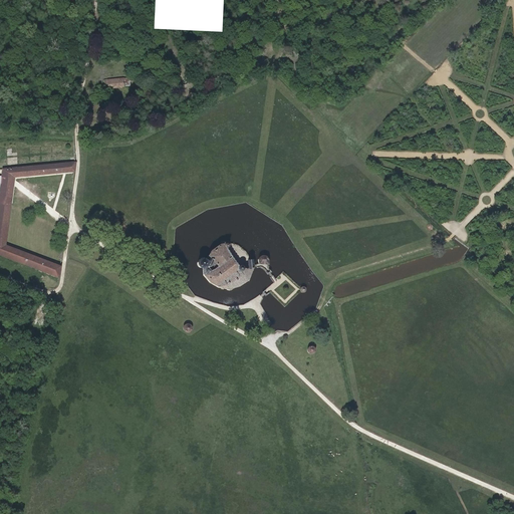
[(123,78),(123,77),(103,79),(104,84),(107,84),(107,88),(124,87),(124,86),(123,78)]
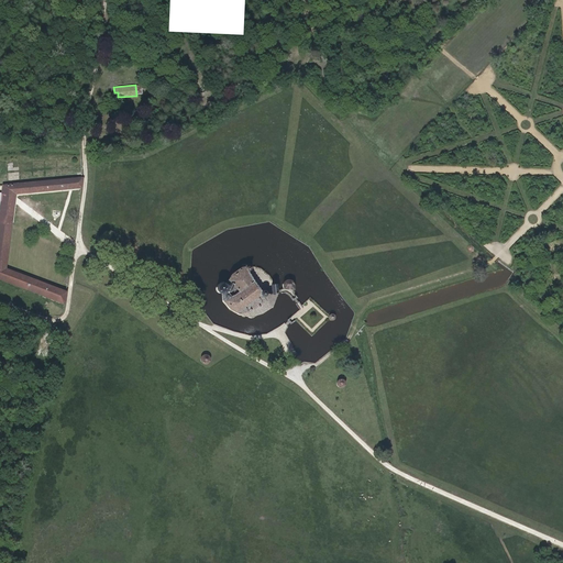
[(145,89),(145,85),(135,86),(136,95),(143,95),(142,89),(145,89)]
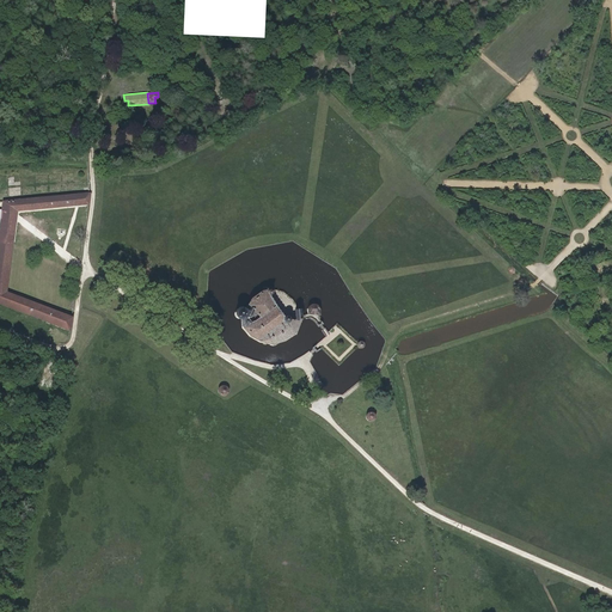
[(0,240),(13,244),(17,210),(37,208),(89,203),(90,194),(89,194),(2,201),(2,209),(0,220),(0,224),(0,240)]
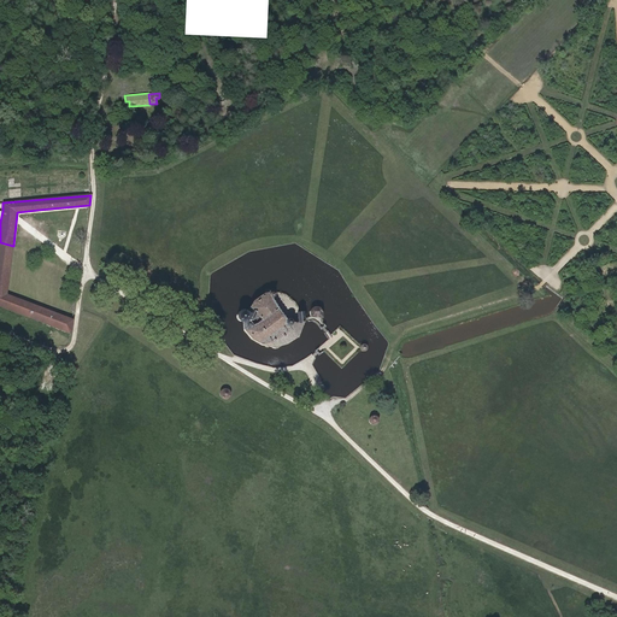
[(72,319),(6,294),(13,246),(0,242),(0,305),(69,333),(70,333),(72,319)]
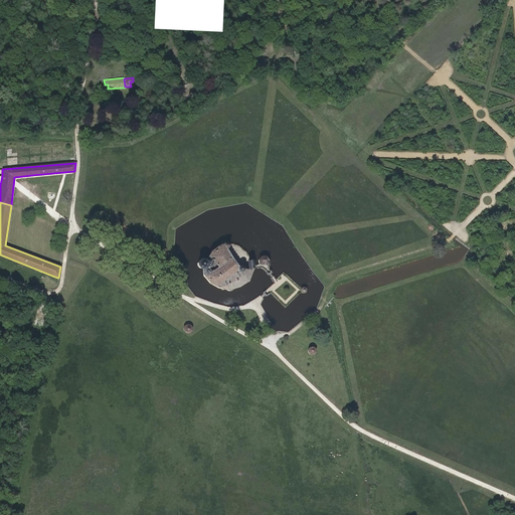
[(224,244),(221,244),(211,251),(206,261),(205,260),(204,260),(202,259),(200,260),(199,260),(198,261),(197,262),(197,264),(197,266),(198,267),(199,268),(200,269),(201,269),(203,269),(203,276),(210,283),(217,288),(220,289),(226,290),(229,291),(233,289),(235,289),(238,287),(247,282),(253,270),(254,270),(253,266),(252,260),(251,260),(250,260),(249,258),(247,260),(247,261),(248,269),(242,270),(242,269),(242,268),(241,267),(240,267),(239,267),(238,267),(238,266),(237,266),(237,265),(236,264),(235,263),(234,261),(233,261),(233,260),(233,259),(232,259),(232,258),(231,256),(230,255),(230,254),(230,253),(229,253),(228,252),(229,252),(228,250),(227,251),(227,250),(227,249),(227,248),(228,247),(229,246),(227,243),(224,244)]
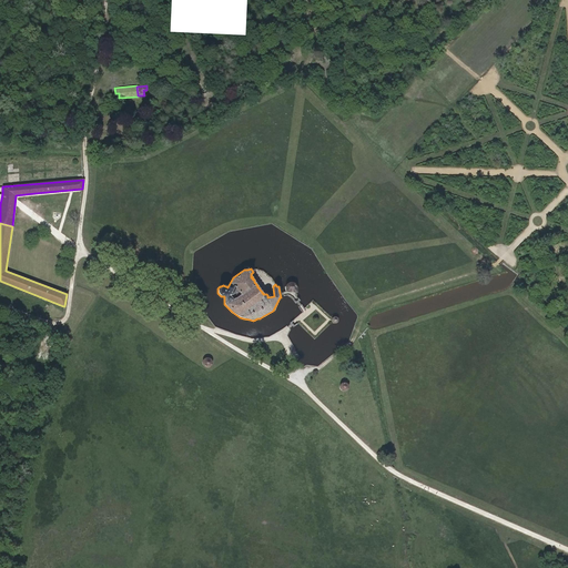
[(297,288),(297,287),(297,286),(295,284),(294,283),(292,282),(288,282),(287,283),(286,285),(285,286),(285,287),(285,291),(285,292),(297,293),(297,288)]
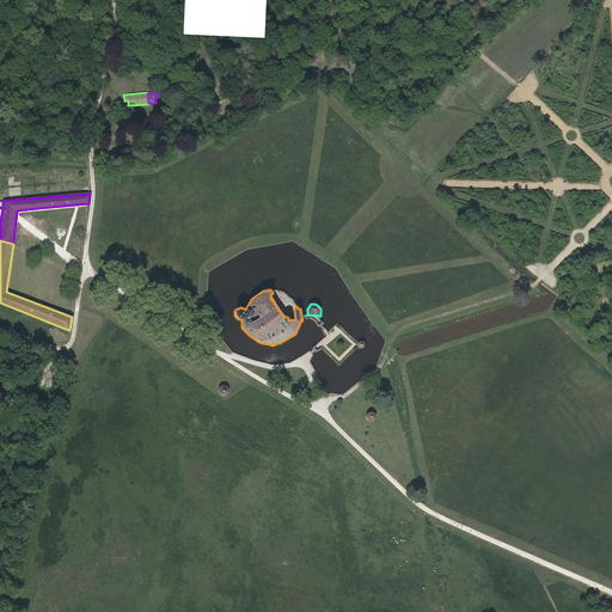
[(221,396),(222,396),(225,396),(227,395),(228,392),(228,391),(227,389),(226,387),(225,386),(222,386),(220,386),(219,389),(218,390),(218,392),(219,395),(221,396)]
